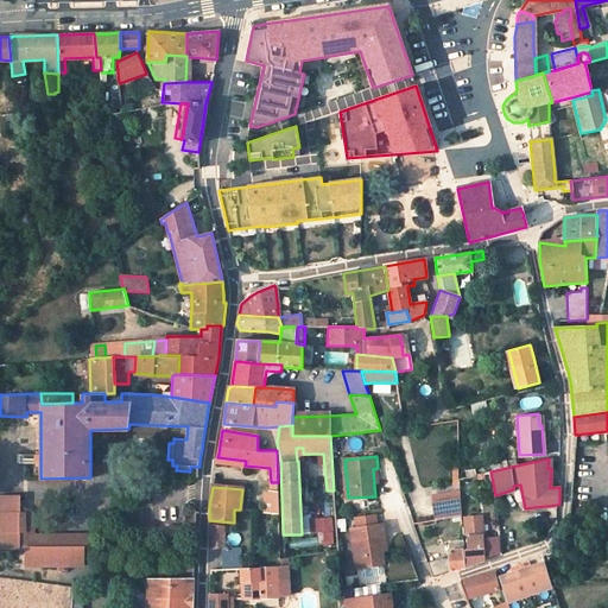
[(431,495),(432,504),(435,504),(458,500),(458,491),(431,495)]
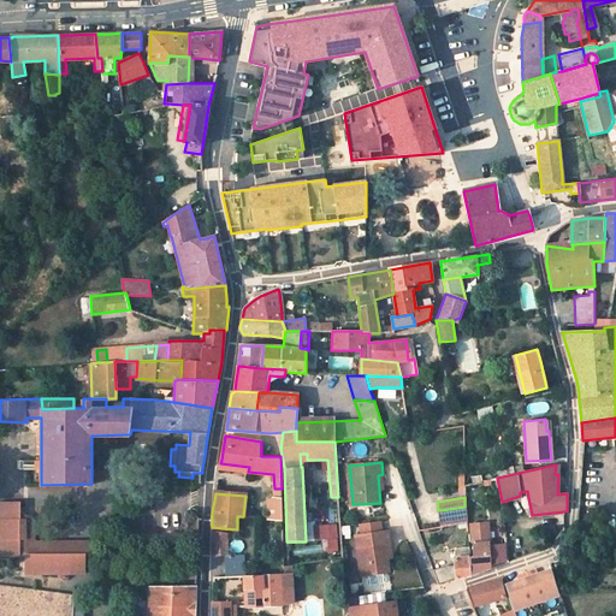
[(268,504),(268,520),(283,521),(282,498),(274,498),(268,504)]
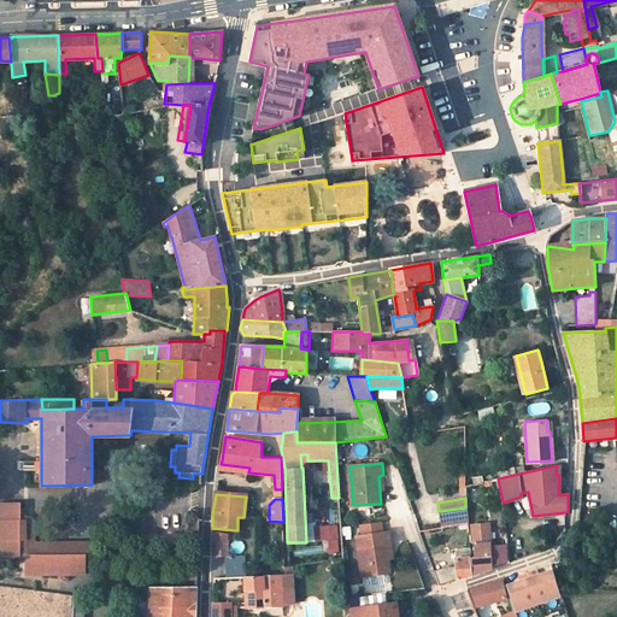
[(35,542),(35,522),(25,522),(25,519),(21,519),(21,503),(0,501),(0,557),(21,558),(21,552),(25,552),(25,574),(87,574),(87,560),(87,542),(35,542)]
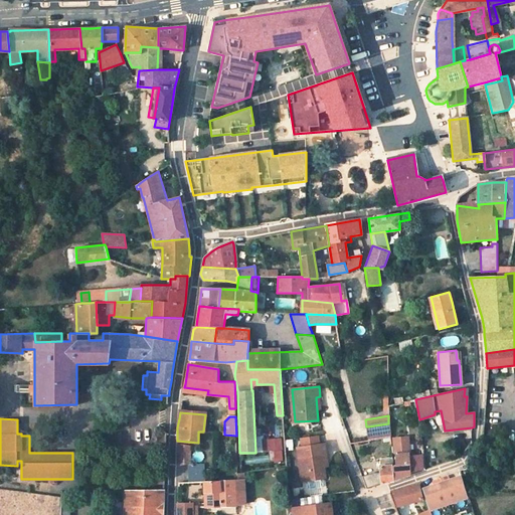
[(368,426),(371,441),(389,438),(388,423),(368,426)]
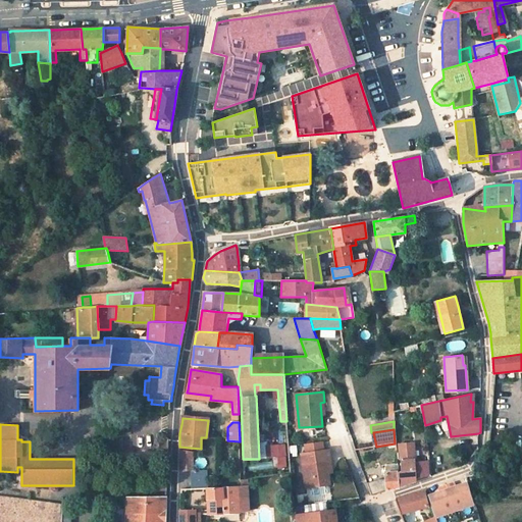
[(169,439),(156,439),(156,449),(168,449),(169,439)]
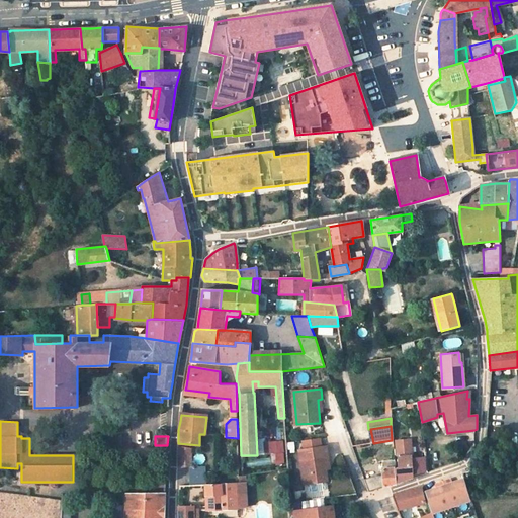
[(411,454),(411,439),(396,440),(397,455),(411,454)]
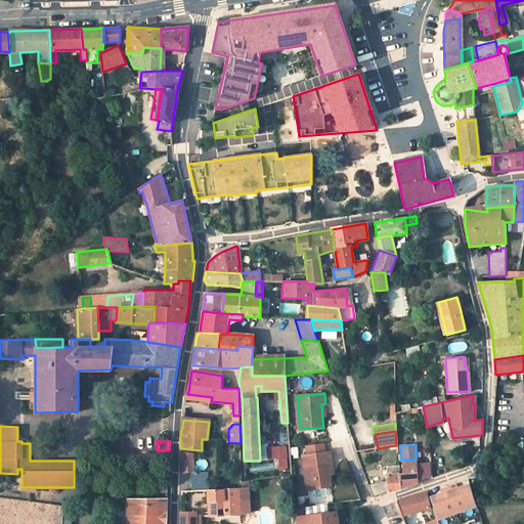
[(286,446),(267,446),(267,468),(286,468),(286,446)]
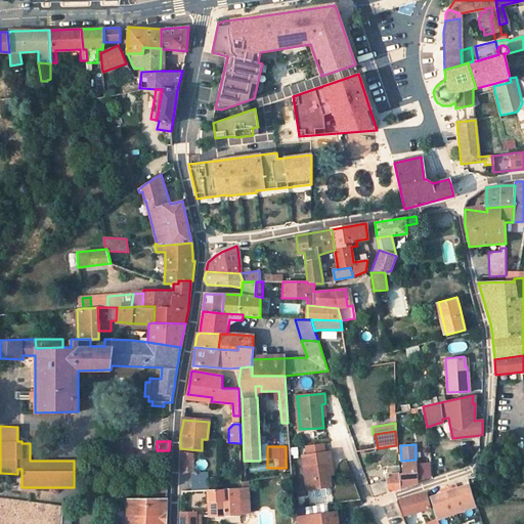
[(304,454),(310,488),(333,485),(331,473),(329,461),(333,460),(331,450),(326,451),(304,454)]
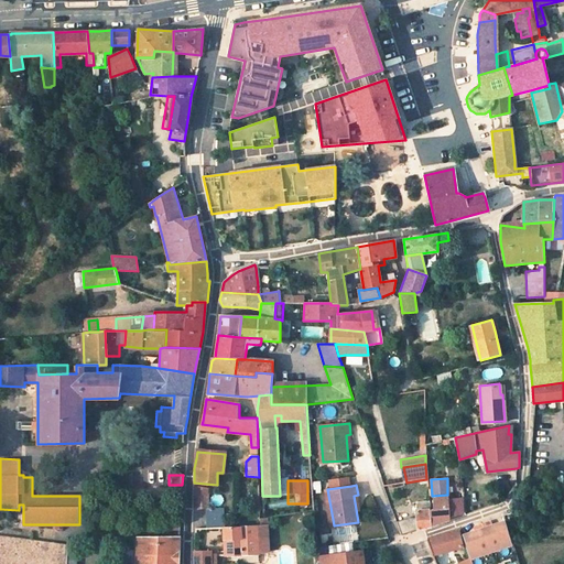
[(194,497),(209,497),(209,490),(194,487),(194,491),(194,497)]
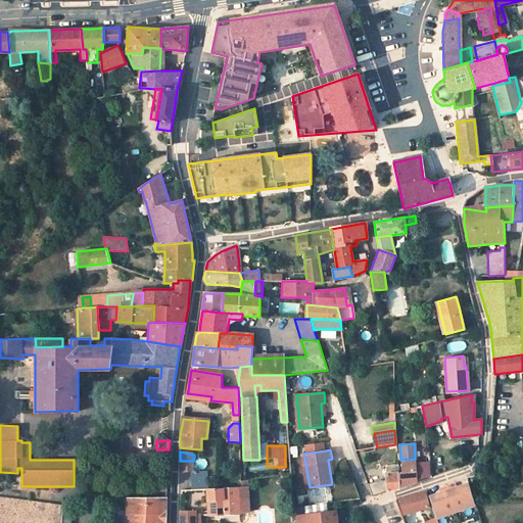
[(415,459),(400,460),(400,470),(397,471),(399,488),(413,483),(417,482),(417,479),(430,475),(429,460),(416,463),(415,459)]
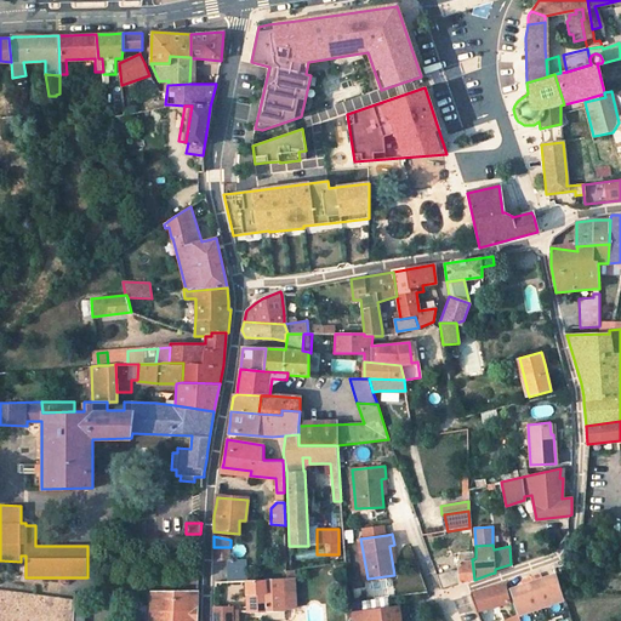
[(229,560),(232,560),(231,547),(214,547),(215,562),(229,560)]
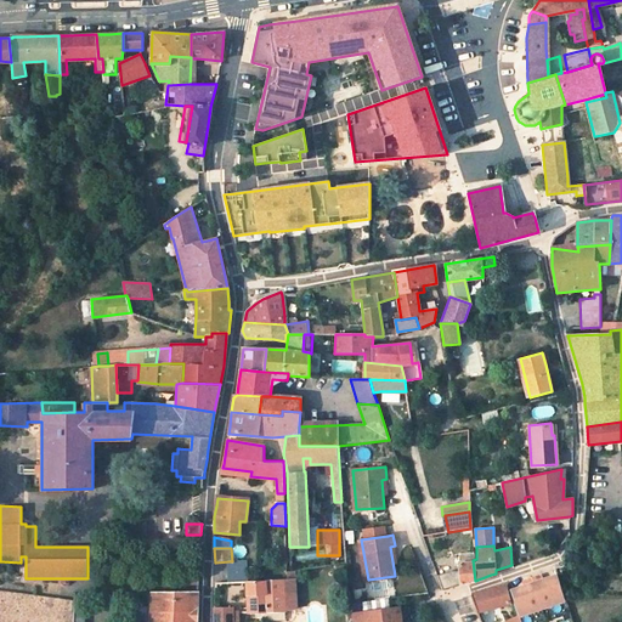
[(475,581),(473,560),(473,552),(459,553),(458,561),(458,570),(437,576),(444,591),(462,584),(475,581)]
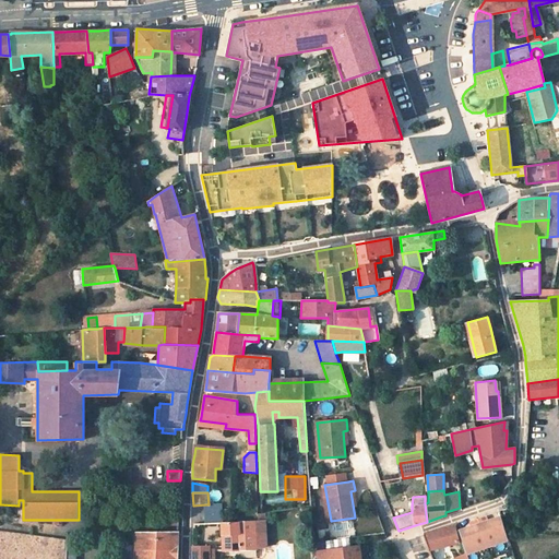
[(209,504),(206,504),(206,524),(222,524),(223,523),(222,503),(209,504)]
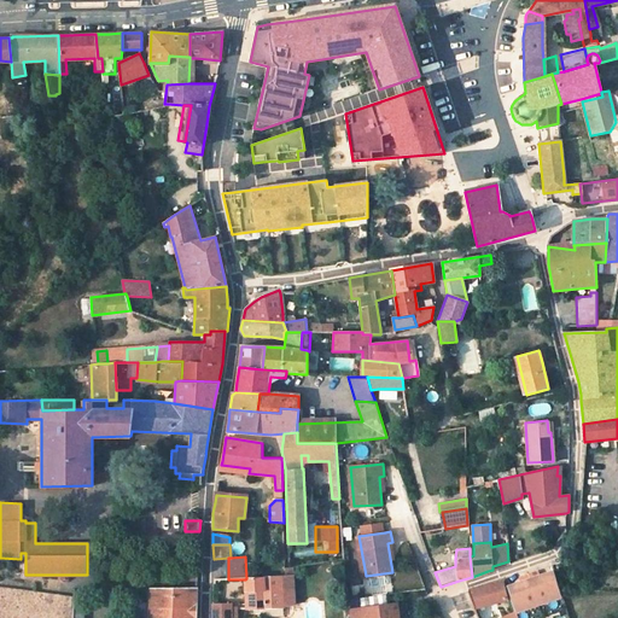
[(516,583),(506,587),(514,611),(516,612),(516,613),(561,596),(553,570),(544,573),(544,575),(540,577),(537,571),(519,577),(522,583),(516,586),(516,583)]
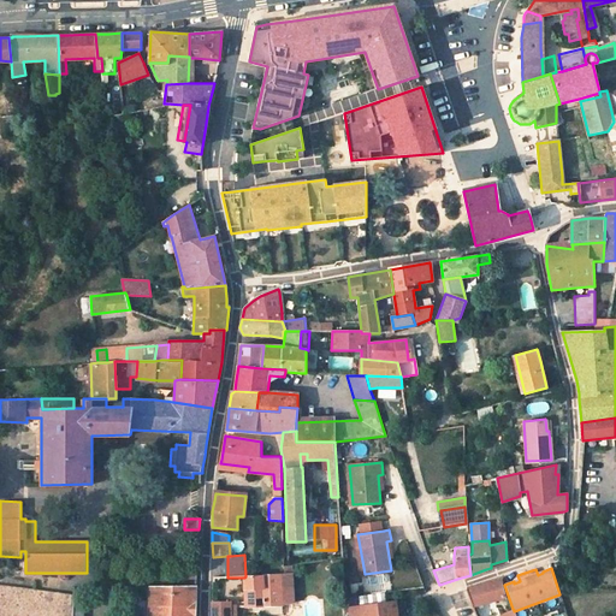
[(294,603),(291,574),(284,574),(280,575),(283,604),(294,603)]
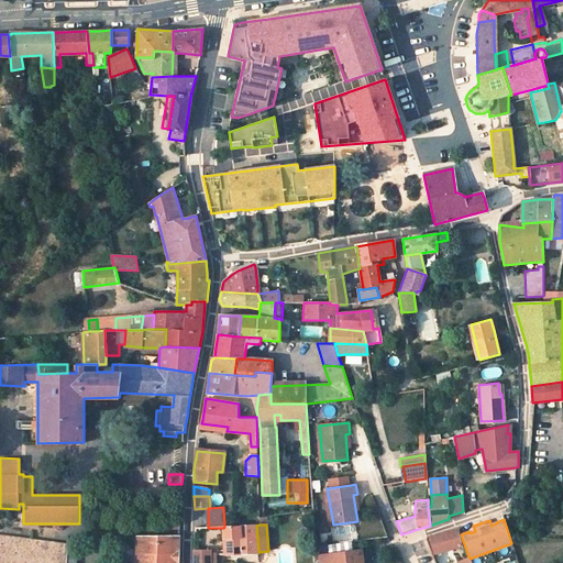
[(223,528),(223,540),(228,540),(229,555),(242,554),(258,553),(258,552),(256,526),(224,527),(223,528)]
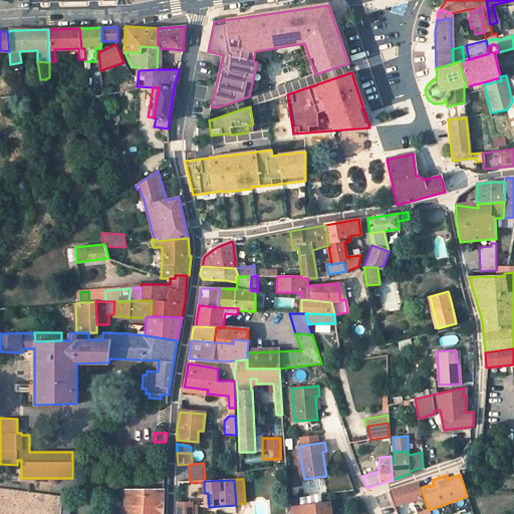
[(419,483),(390,492),(395,506),(422,499),(419,483)]
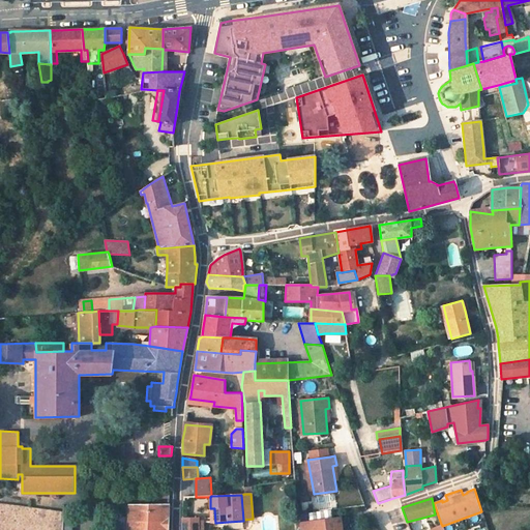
[(167,529),(168,516),(169,503),(128,504),(127,529),(167,529)]
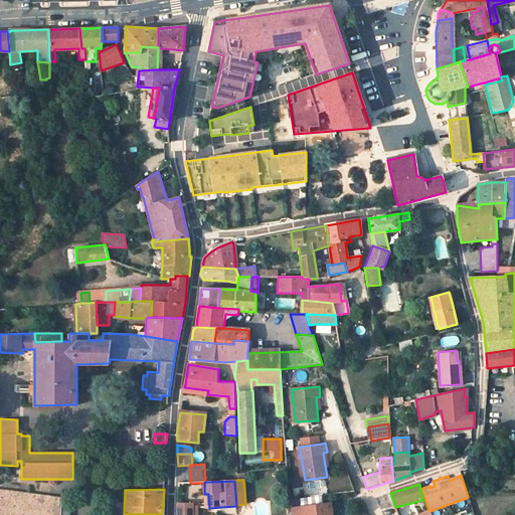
[(12,492),(0,490),(0,514),(60,514),(61,502),(52,501),(52,495),(24,493),(24,502),(11,501),(12,492)]
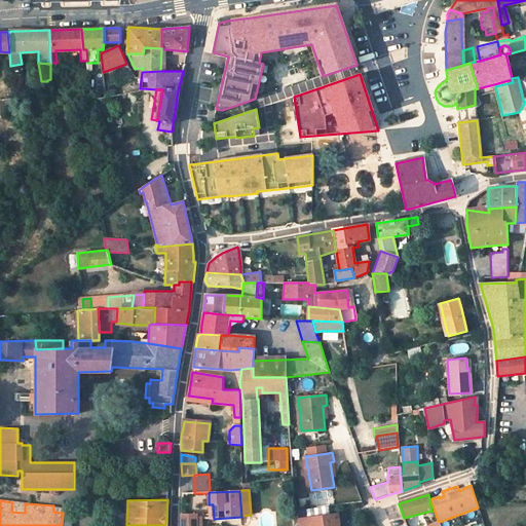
[(72,525),(73,500),(64,501),(63,513),(62,525),(72,525)]
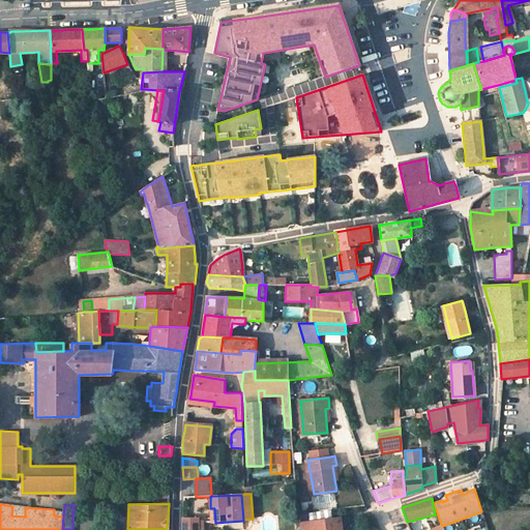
[(25,507),(12,506),(11,516),(25,517),(25,507)]
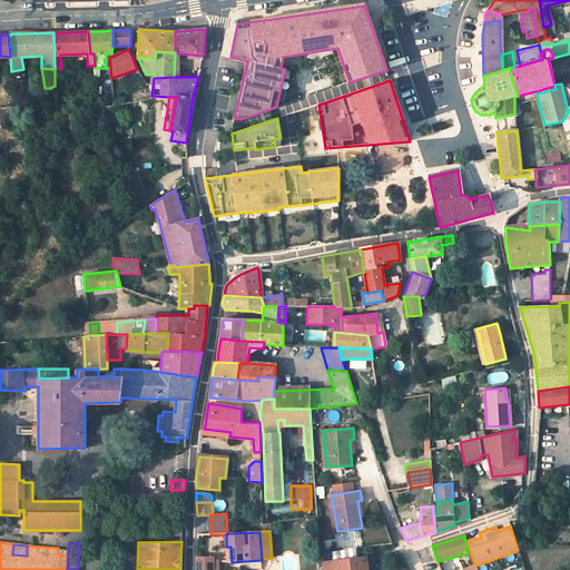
[(214,557),(196,557),(196,569),(217,569),(217,562),(217,560),(216,560),(214,560),(214,557)]
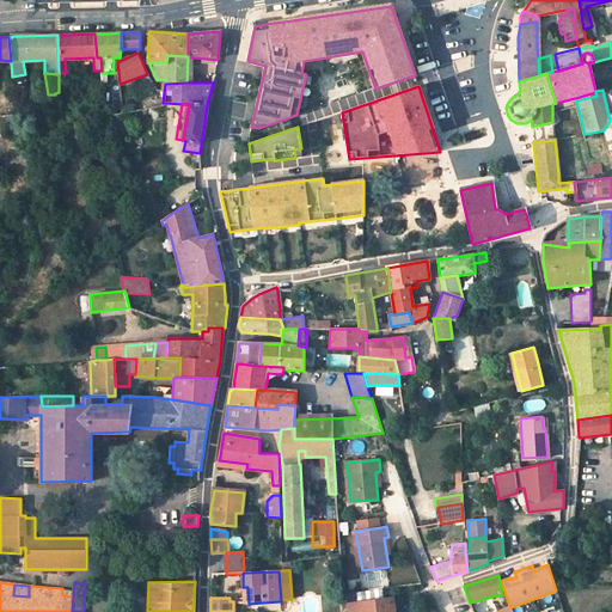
[(346,611),(393,611),(392,599),(346,605),(346,611)]
